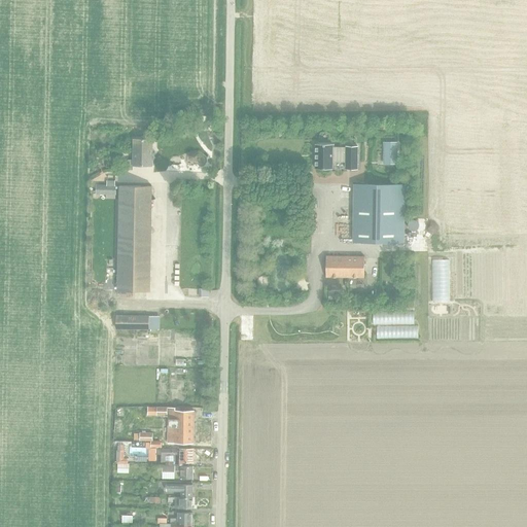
[(382,150),(382,133),(371,133),(370,150),(382,150)]
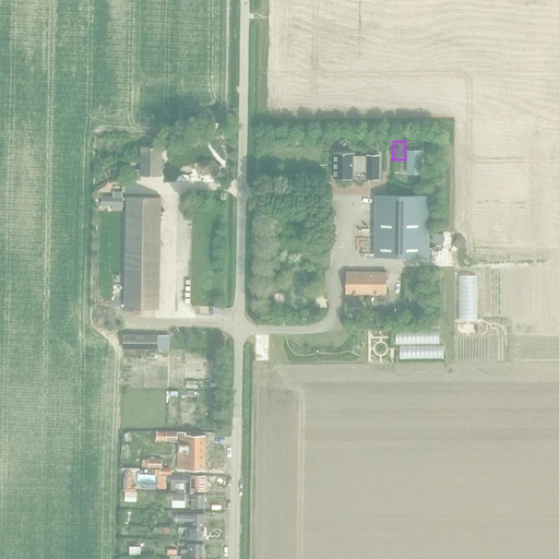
[(163,147),(142,147),(141,175),(162,176),(163,147)]
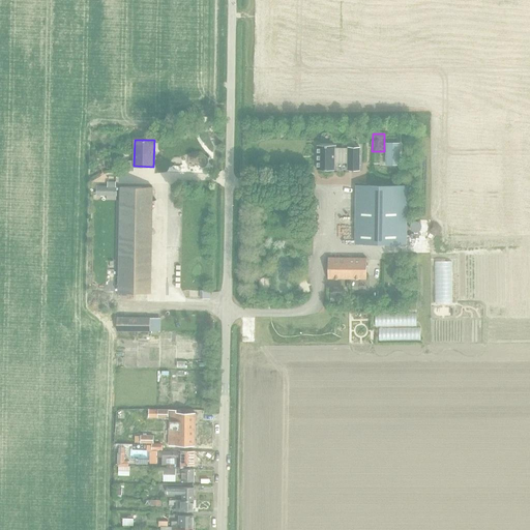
[(400,141),(385,141),(385,164),(400,164),(400,141)]
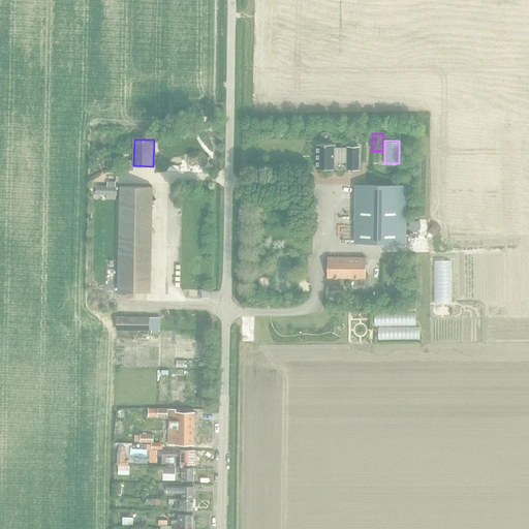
[(334,145),(317,145),(316,169),(334,169),(334,162),(347,162),(347,165),(347,169),(359,169),(359,166),(359,147),(347,147),(347,149),(334,148),(334,145)]
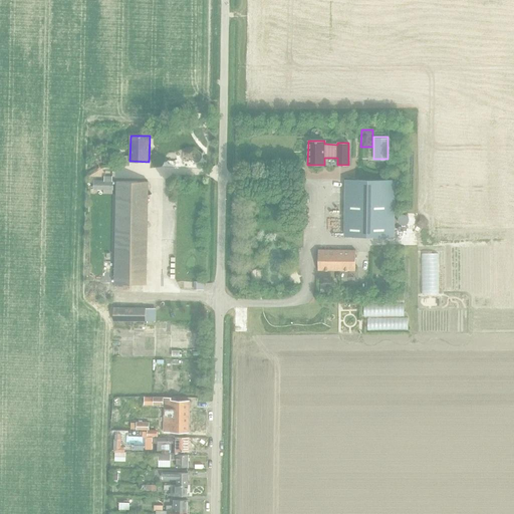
[(394,181),(345,180),(345,236),(394,236),(394,181)]
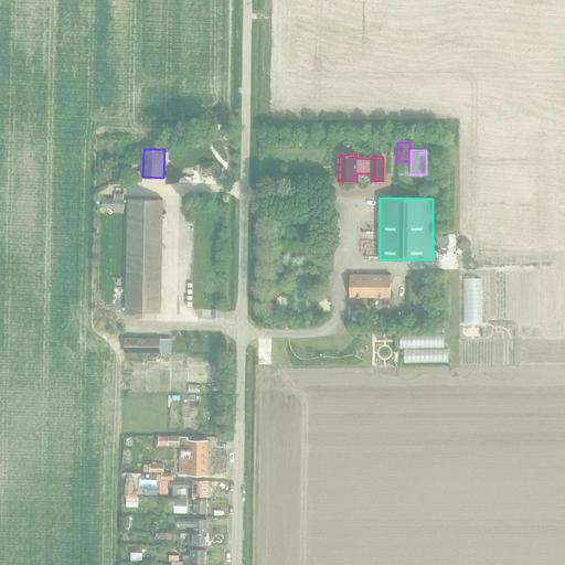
[(124,199),(104,199),(104,209),(114,209),(114,213),(124,213),(124,199)]
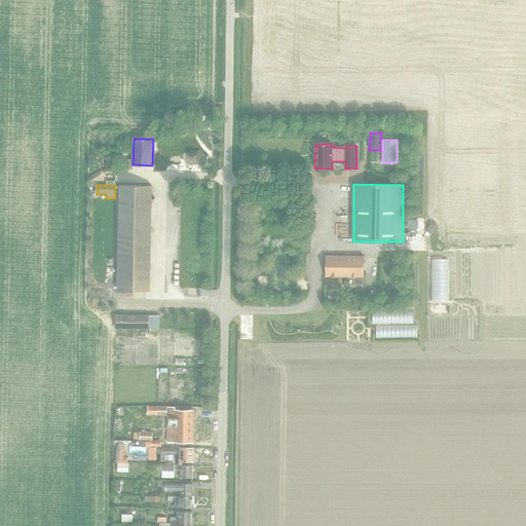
[(150,290),(152,186),(121,185),(118,289),(150,290)]
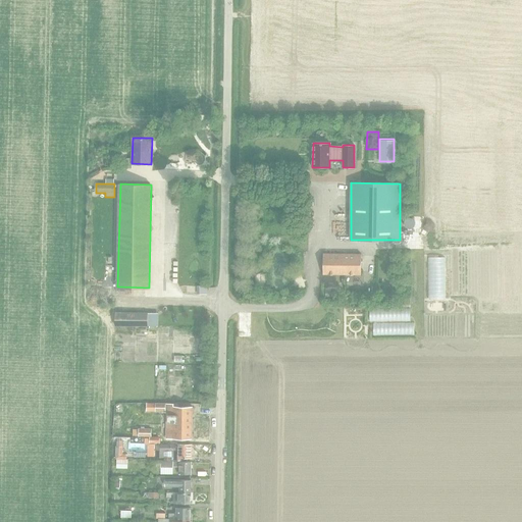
[(360,254),(322,254),(322,274),(360,275),(360,254)]
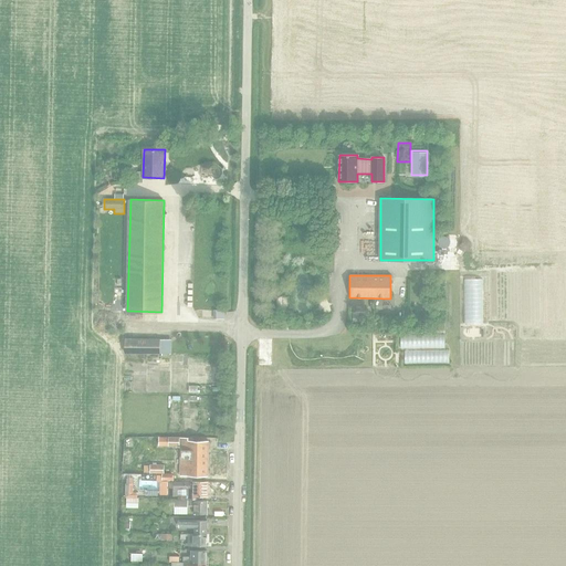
[(416,350),(416,365),(456,366),(456,352),(449,352),(449,336),(409,336),(409,350),(416,350)]
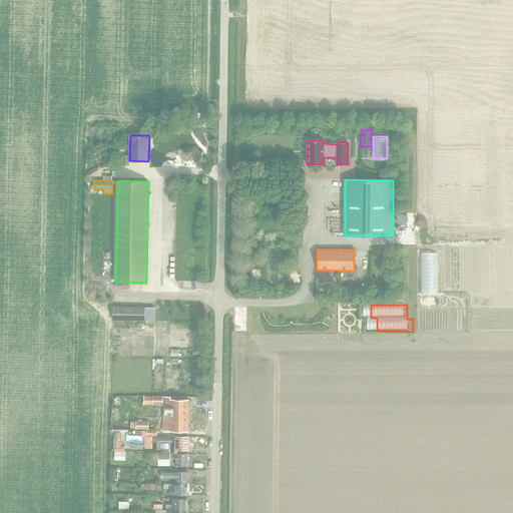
[(156,309),(145,308),(145,307),(113,306),(112,319),(156,320),(156,309)]
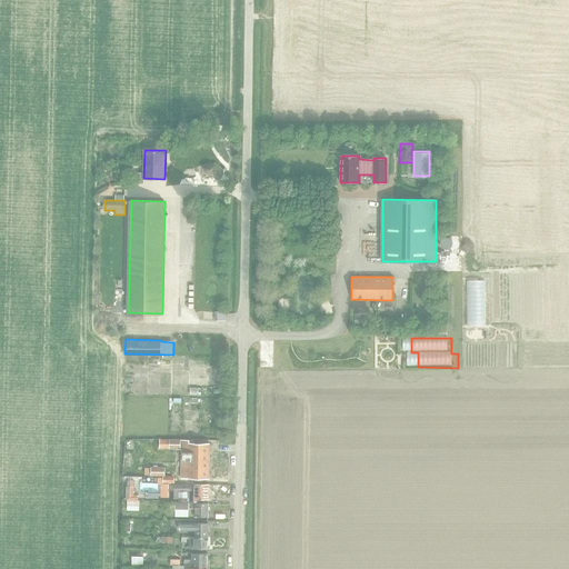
[(189,440),(182,440),(181,449),(181,451),(182,451),(182,478),(189,478),(209,478),(209,443),(189,442),(189,440)]
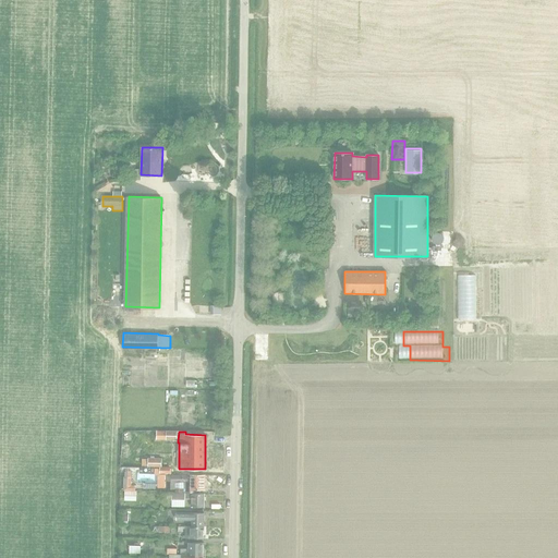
[(138,456),(138,435),(128,435),(128,457),(134,457),(134,456),(138,456)]
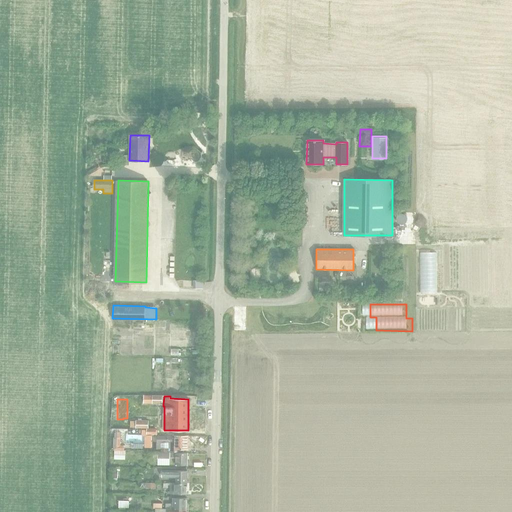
[(113,437),(113,450),(124,450),(124,445),(123,445),(123,444),(120,444),(120,439),(124,439),(124,432),(125,432),(125,429),(112,429),(111,437),(113,437)]
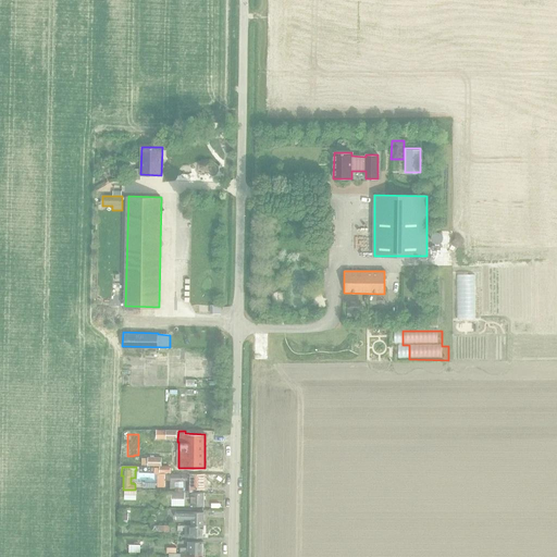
[(190,474),(169,473),(170,468),(159,468),(159,473),(158,473),(157,486),(165,486),(165,489),(174,489),(174,491),(195,491),(195,487),(205,487),(205,474),(189,473),(190,474)]
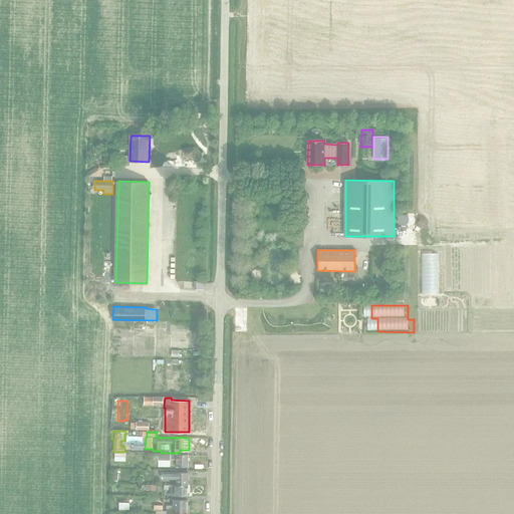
[(114,461),(125,461),(125,453),(114,452),(114,461)]
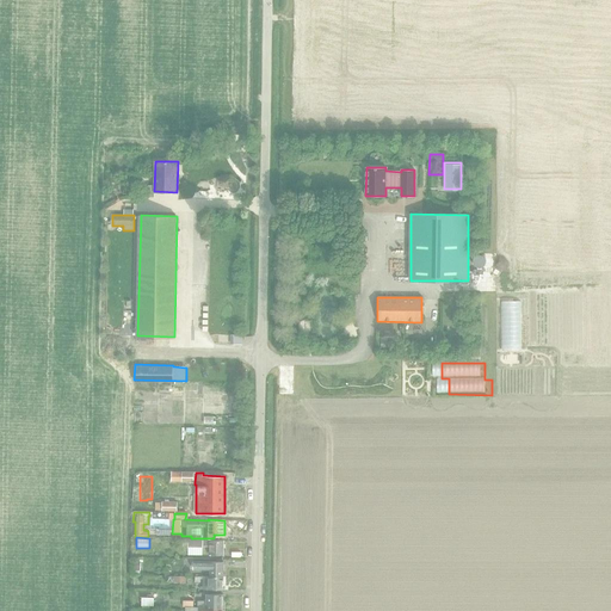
[(223,539),(189,539),(189,547),(203,548),(203,545),(210,545),(210,554),(223,555),(223,539)]
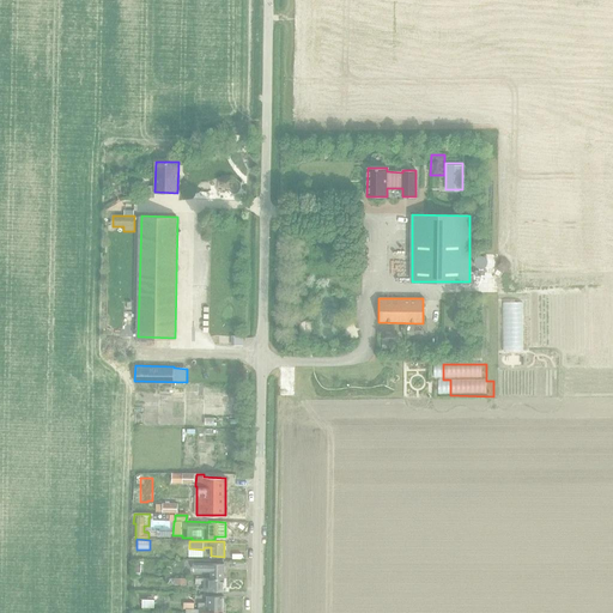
[(210,578),(224,578),(224,564),(194,563),(194,571),(211,571),(210,578)]
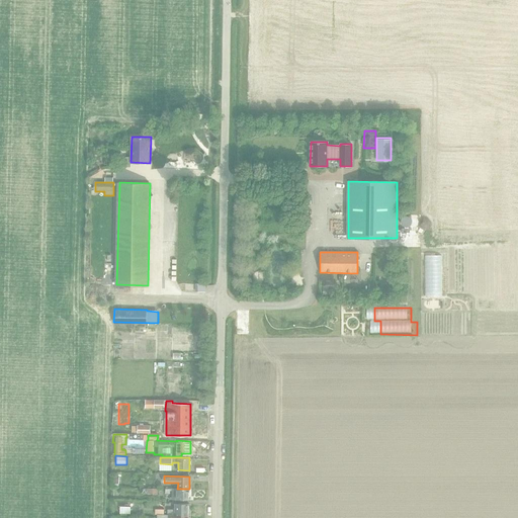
[(189,489),(177,489),(165,488),(165,493),(170,493),(170,491),(172,491),(172,499),(188,500),(189,489)]
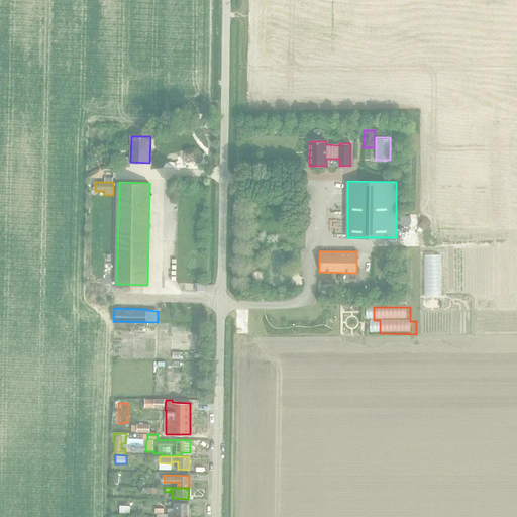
[(174,516),(188,516),(188,503),(175,502),(175,508),(167,508),(167,514),(174,514),(174,516)]
